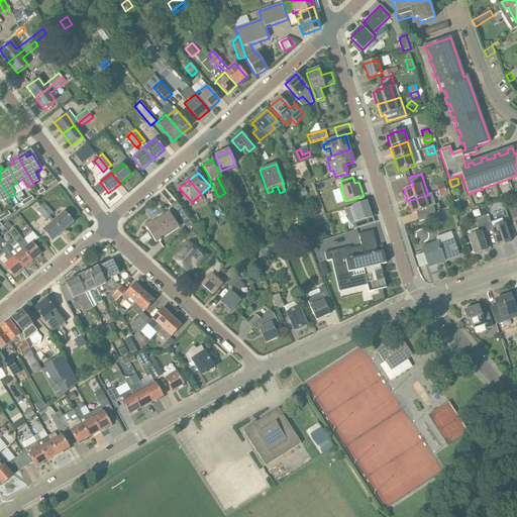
[(0,195),(3,201),(9,197),(0,181),(0,195)]
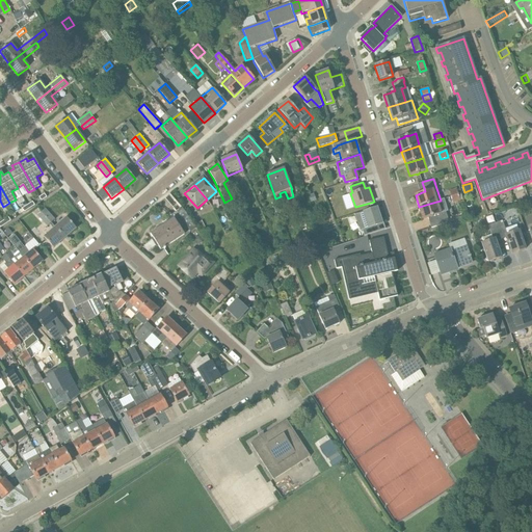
[(103,202),(109,195),(104,188),(97,193),(103,202)]
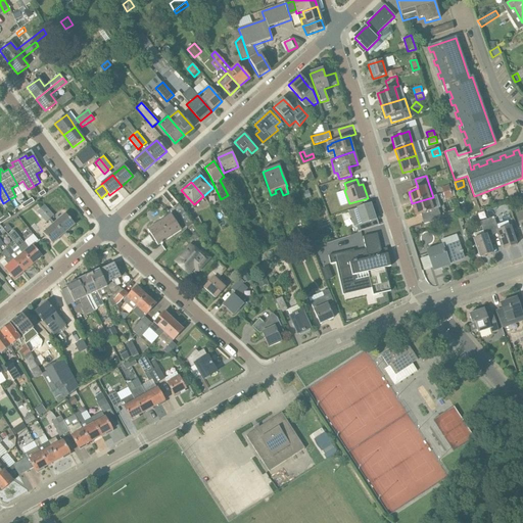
[(443,193),(450,191),(448,185),(441,188),(443,193)]
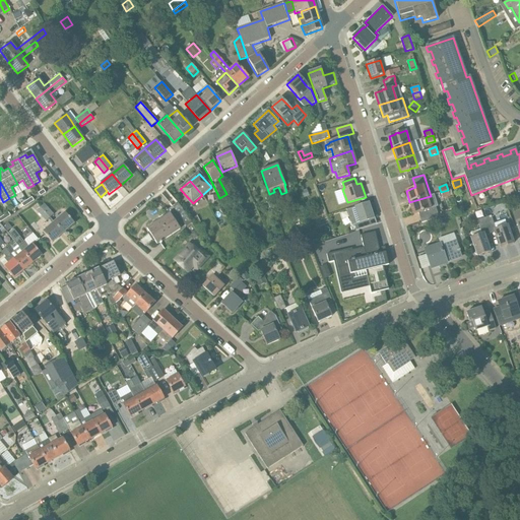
[(307,189),(301,192),(304,198),(310,196),(307,189)]
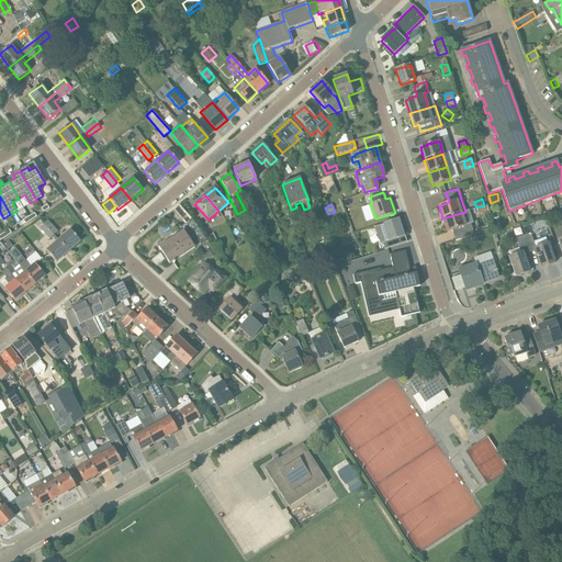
[(484,205),(476,208),(478,214),(485,212),(484,205)]
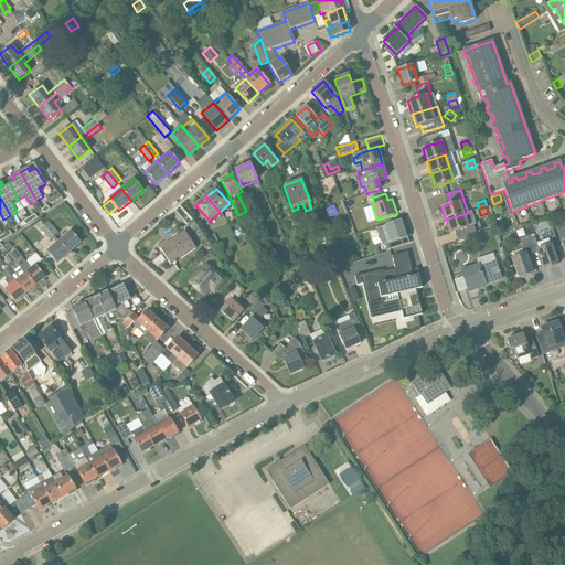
[(470,212),(464,214),(445,220),(449,233),(455,232),(458,243),(467,240),(476,236),(477,236),(472,225),(475,225),(470,212)]
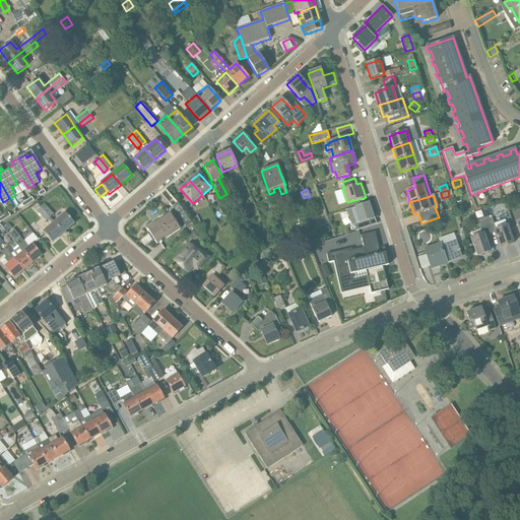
[(181,207),(178,203),(173,206),(186,228),(191,223),(181,207)]
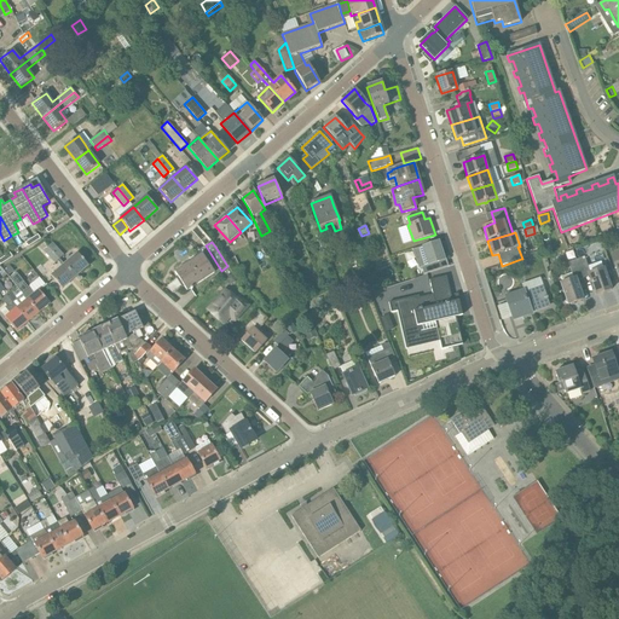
[(421,268),(423,276),(435,271),(433,265),(445,261),(439,242),(412,250),(418,268),(421,268)]
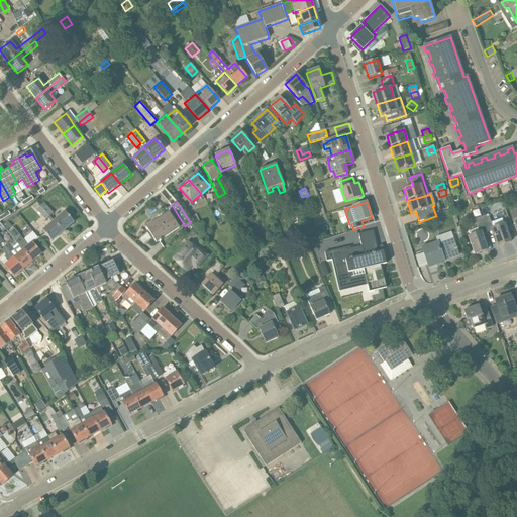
[(40,206),(49,217),(54,213),(44,203),(40,206)]
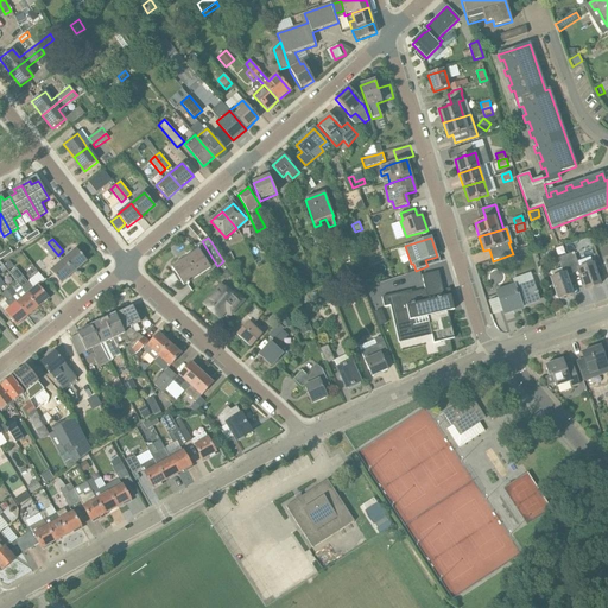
[(54,259),(58,255),(48,242),(42,247),(54,259)]
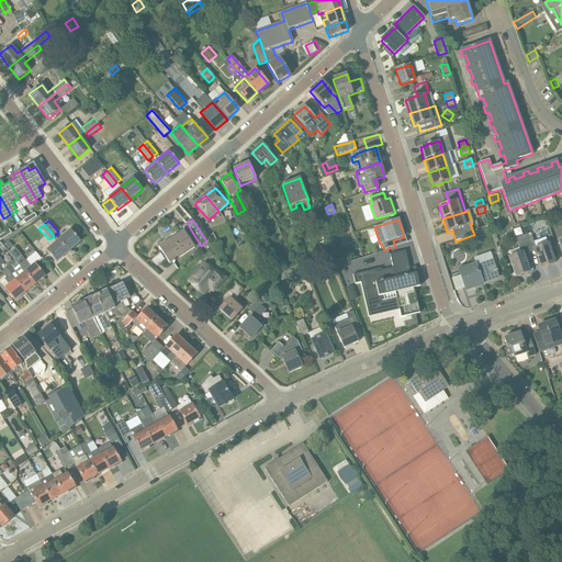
[(58,240),(68,251),(80,242),(70,231),(58,240)]
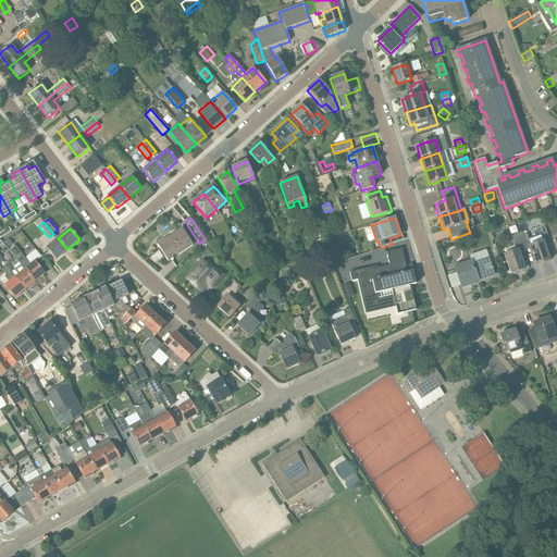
[(193,246),(182,230),(157,246),(168,262),(171,260),(172,261),(173,260),(172,260),(193,246)]
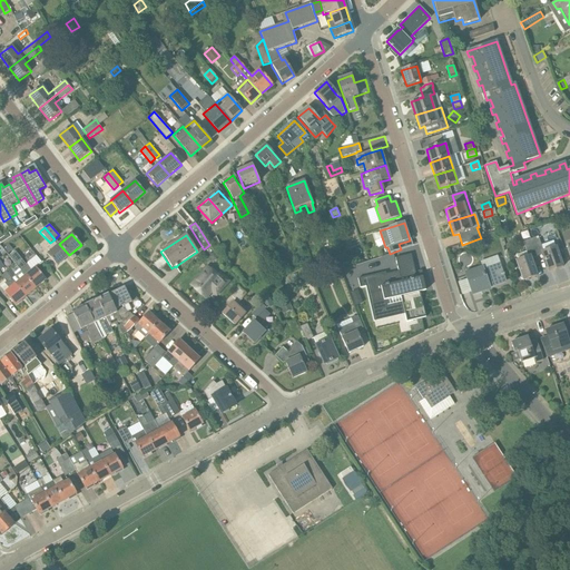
[(222,247),(216,236),(210,239),(216,249),(222,247)]
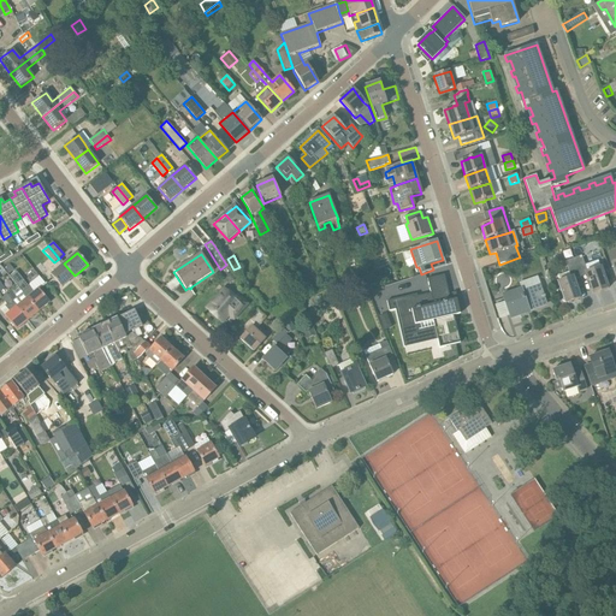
[(574,259),(580,278),(586,276),(593,294),(608,289),(600,267),(587,271),(581,255),(574,259)]
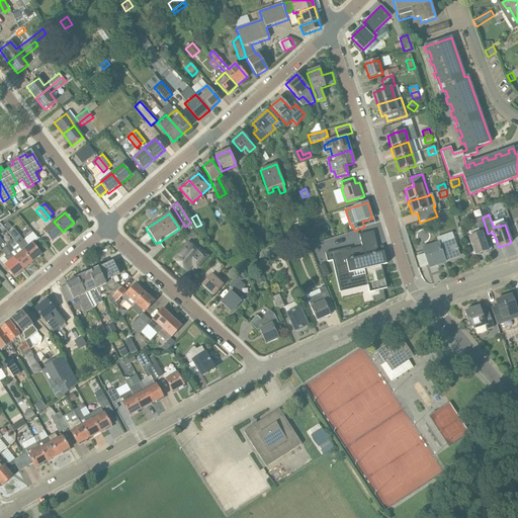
[(438,223),(436,217),(428,220),(430,226),(438,223)]
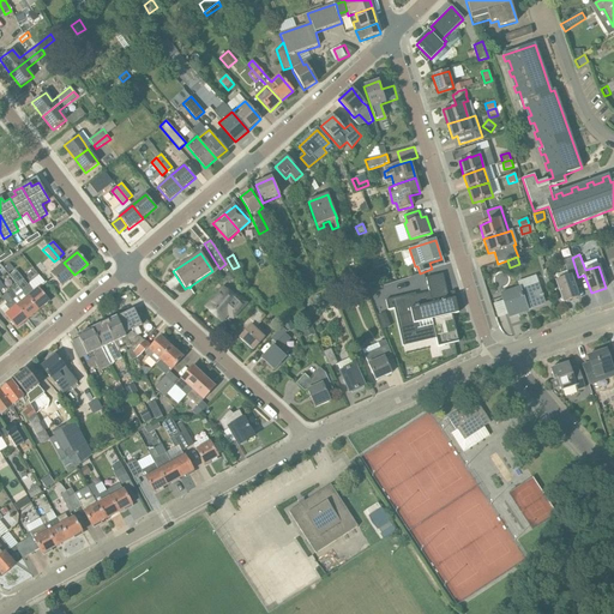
[(569,276),(555,281),(564,302),(578,298),(572,278),(578,277),(572,258),(564,260),(569,276)]
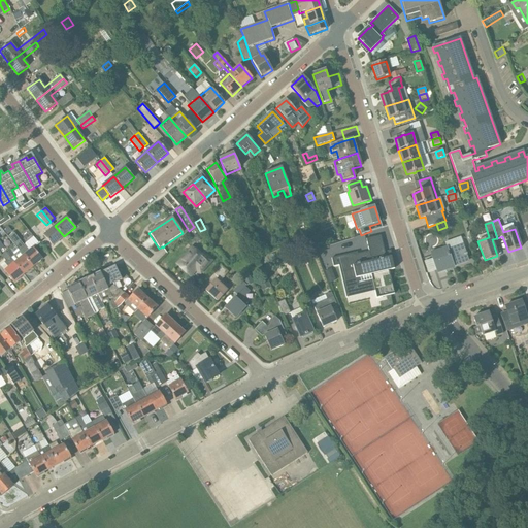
[(64,236),(55,226),(43,236),(53,246),(64,236)]
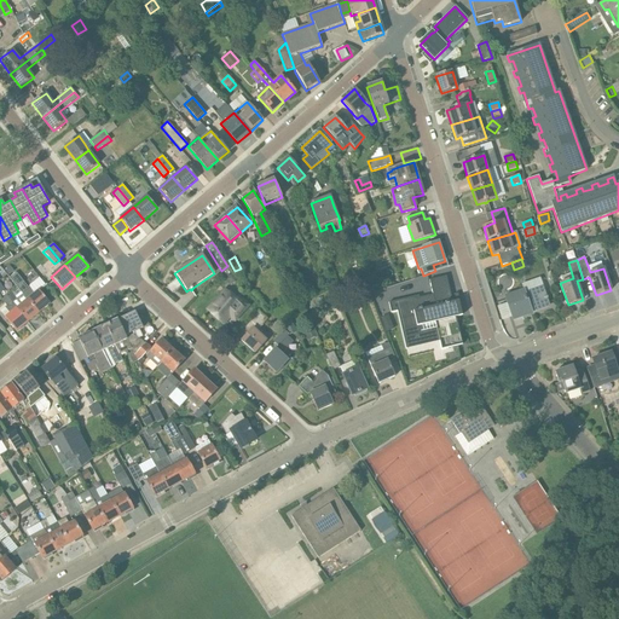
[(27,299),(39,313),(50,305),(38,290),(34,294),(29,288),(28,289),(16,275),(10,278),(23,294),(27,299)]
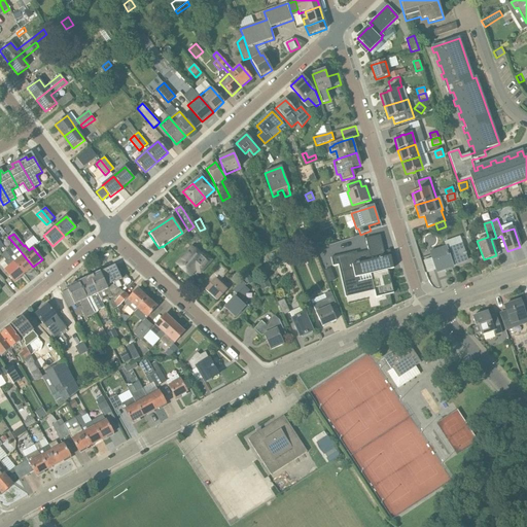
[(362,279),(372,277),(376,297),(393,293),(380,236),(365,239),(371,260),(367,261),(365,252),(359,253),(358,251),(345,255),(347,261),(339,264),(344,289),(358,285),(356,278),(362,277),(362,279)]
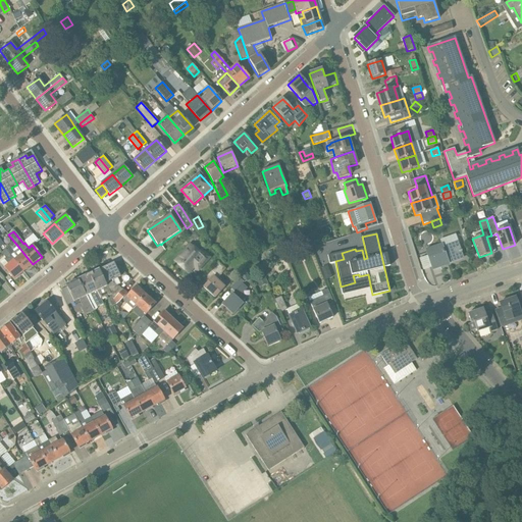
[(454,244),(454,242),(426,251),(432,270),(448,265),(448,263),(462,258),(460,252),(462,252),(459,243),(454,244)]
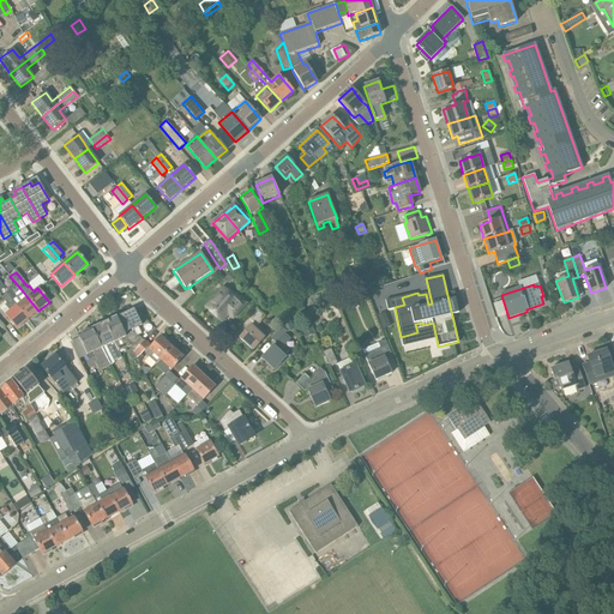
[(234,295),(226,288),(206,308),(221,321),(228,313),(233,318),(241,308),(247,302),(236,293),(234,295)]
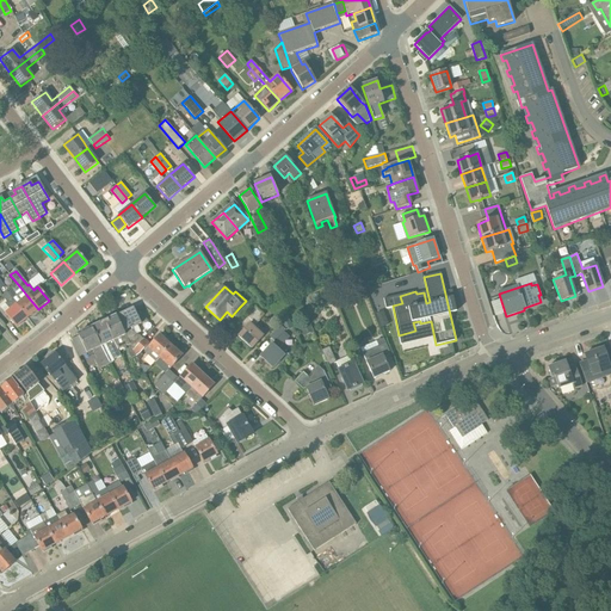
[(6,292),(7,292),(28,319),(38,309),(26,295),(23,290),(17,295),(12,288),(6,292)]
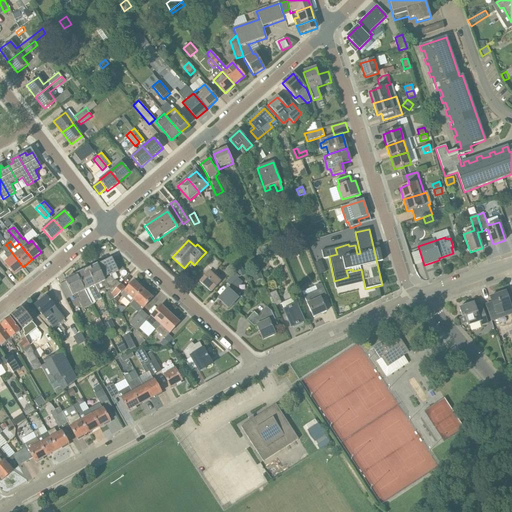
[(4,252),(0,255),(0,257),(14,274),(23,267),(6,245),(2,248),(1,248),(4,252)]
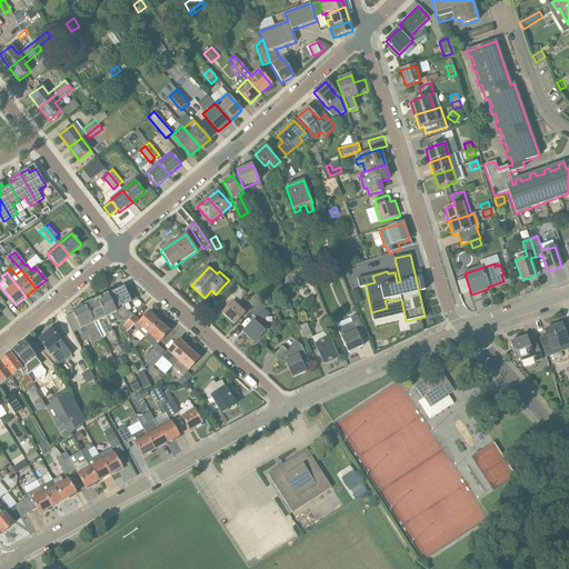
[(230,295),(235,299),(222,313),(235,325),(246,313),(236,305),(246,293),(238,286),(230,295)]
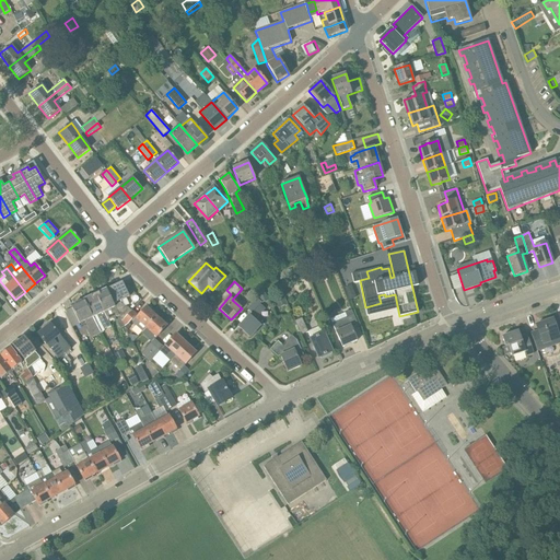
[(121,322),(131,311),(126,306),(124,307),(120,301),(129,298),(123,282),(106,290),(115,307),(118,316),(121,322)]
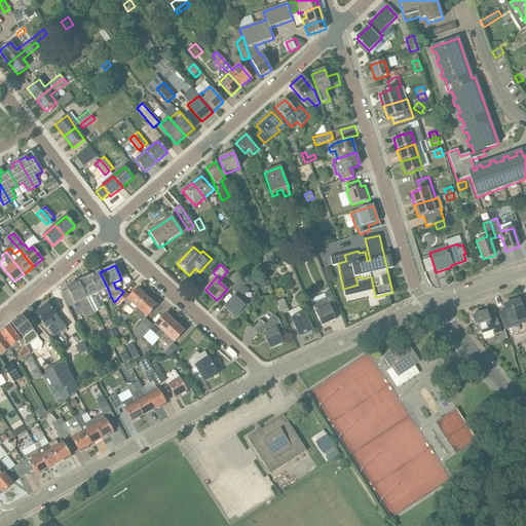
[(116,307),(117,307),(114,302),(111,297),(108,289),(100,272),(89,277),(102,302),(107,299),(112,309),(116,307)]
